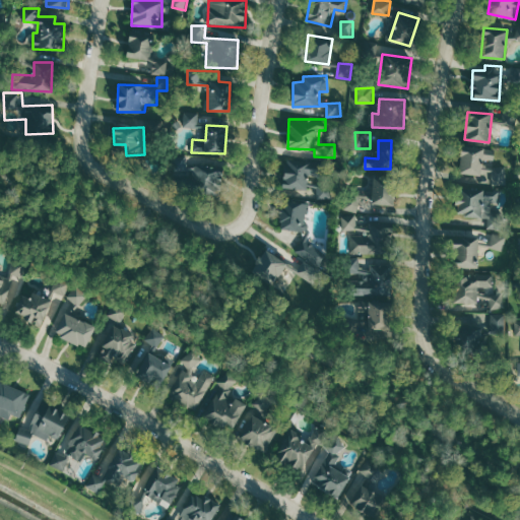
[(495,159),(496,147),(461,145),(460,174),(480,175),(481,159),(495,159)]
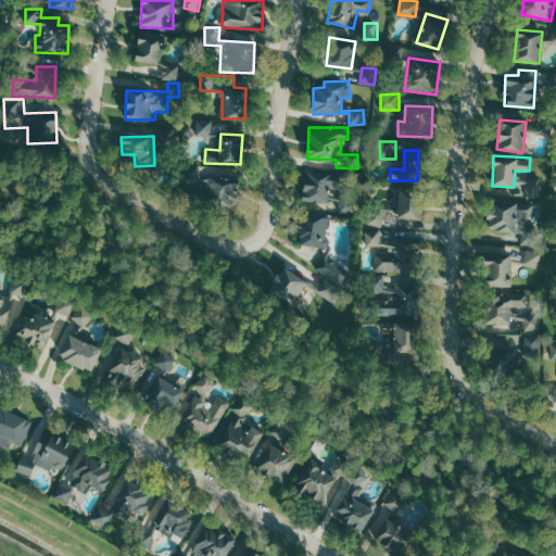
[(305,201),(329,201),(329,188),(340,187),(340,169),(304,171),(305,201)]
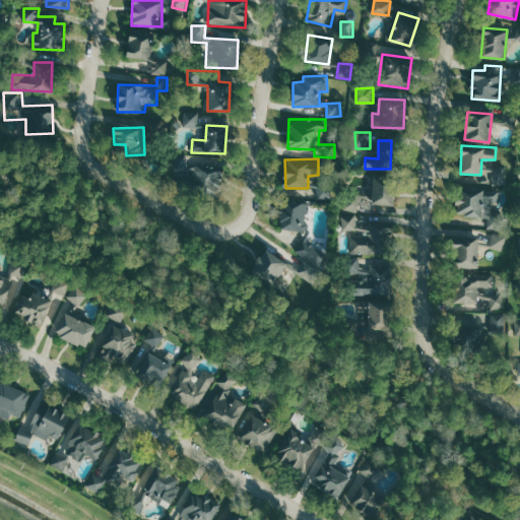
[(494,161),(482,160),(481,172),(493,173),(494,161)]
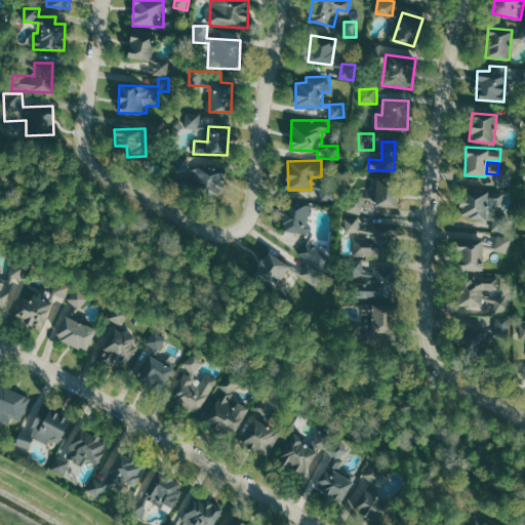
[(218,197),(227,172),(198,163),(190,188),(218,197)]
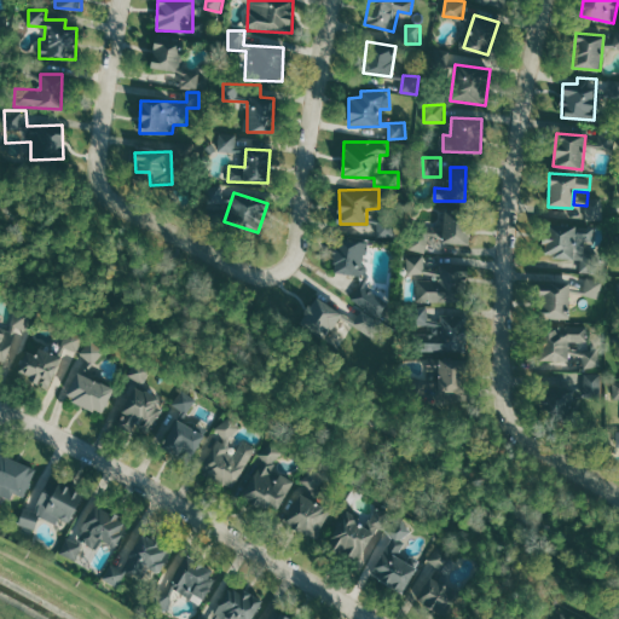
[(603,197),(586,198),(588,219),(605,218),(603,197)]
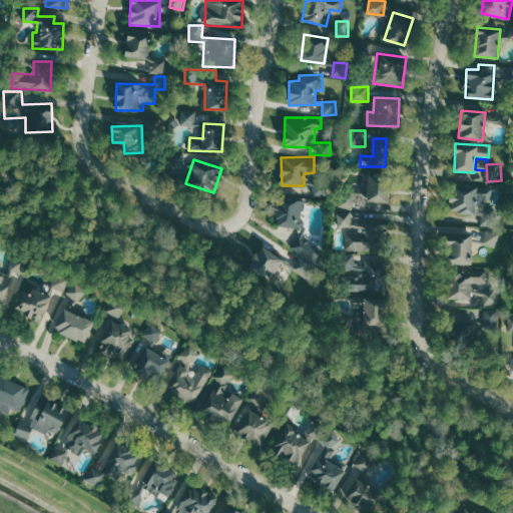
[(340,207),(366,207),(366,201),(389,202),(389,175),(368,174),(367,190),(341,189),(340,207)]
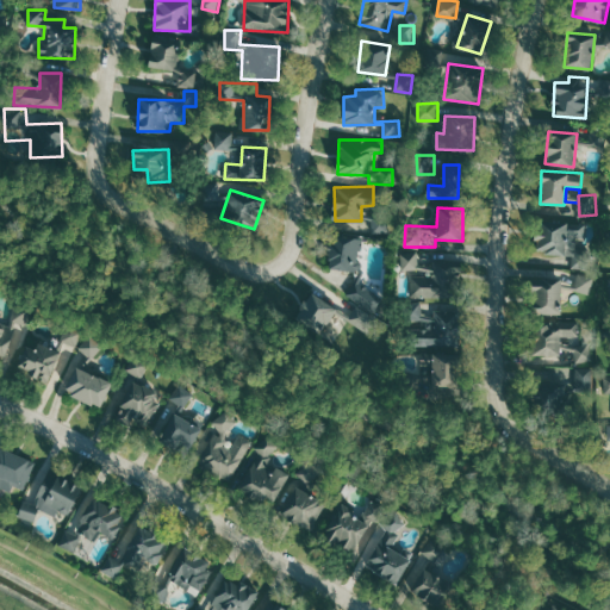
[(380,306),(381,294),(362,292),(366,261),(360,260),(362,237),(332,234),(329,267),(355,271),(352,303),(380,306)]
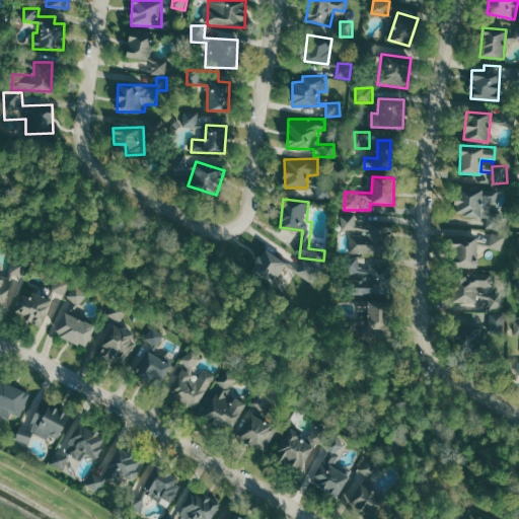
[(343,229),(356,229),(356,214),(342,214),(343,229)]
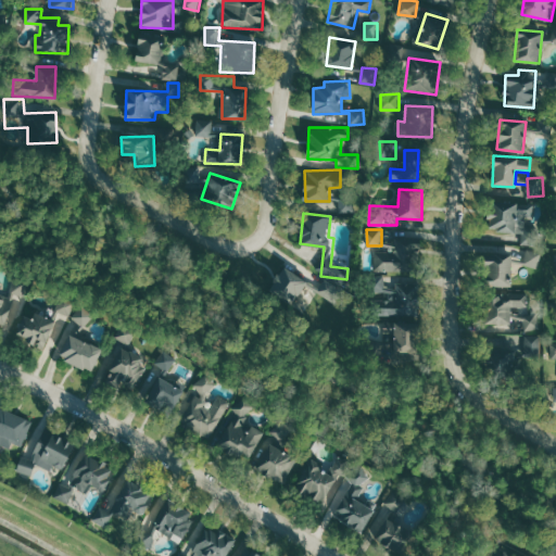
[(376,272),(413,270),(413,254),(421,254),(421,238),(397,238),(397,252),(375,252),(376,272)]
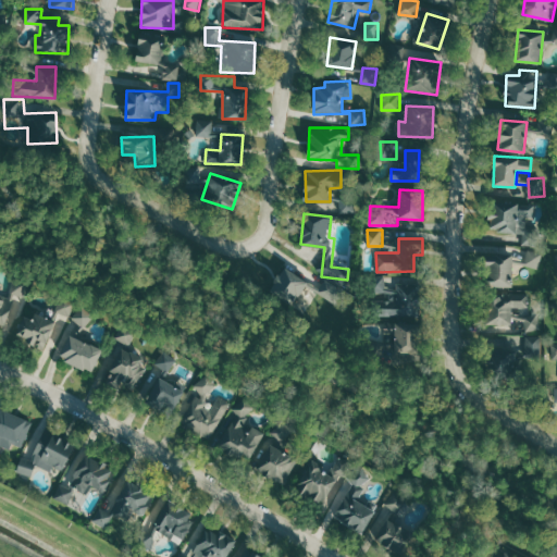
[(540,269),(544,254),(529,249),(524,265),(540,269)]
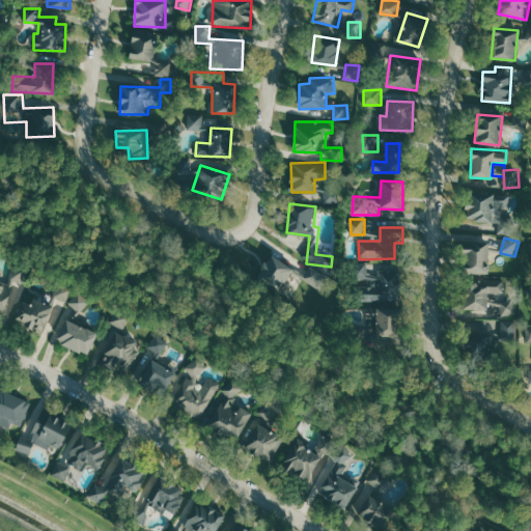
[(488,242),(463,242),(463,273),(488,274),(488,242)]
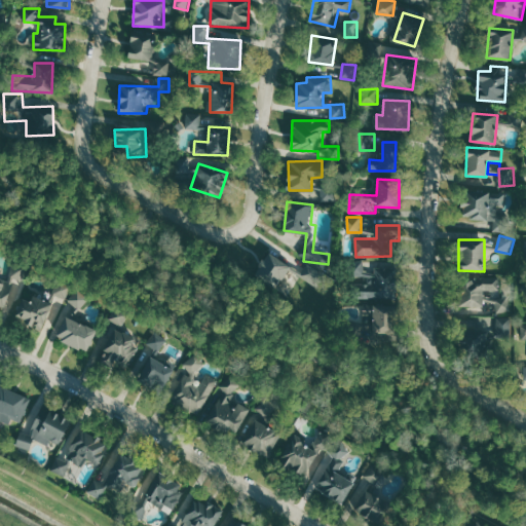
[(254,272),(275,288),(291,267),(269,251),(254,272)]
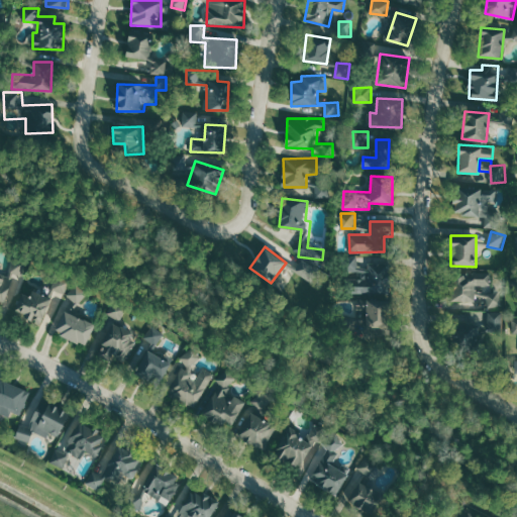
[(297,273),(309,278),(314,267),(301,261),(297,273)]
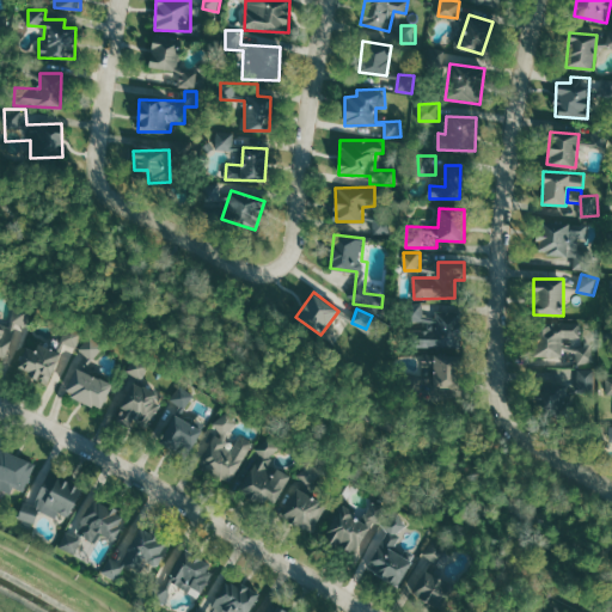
[(416,347),(459,347),(459,311),(435,311),(435,316),(416,316),(416,347)]
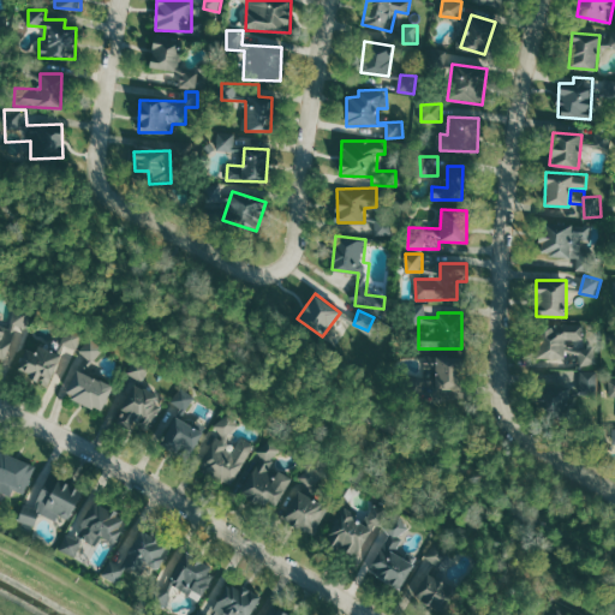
[(585,326),(537,326),(536,357),(580,357),(580,364),(596,365),(596,344),(585,344),(585,326)]
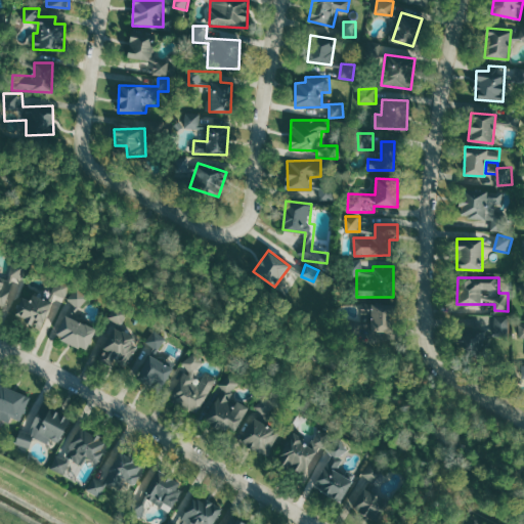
[(79,308),(89,297),(79,288),(69,299),(79,308)]
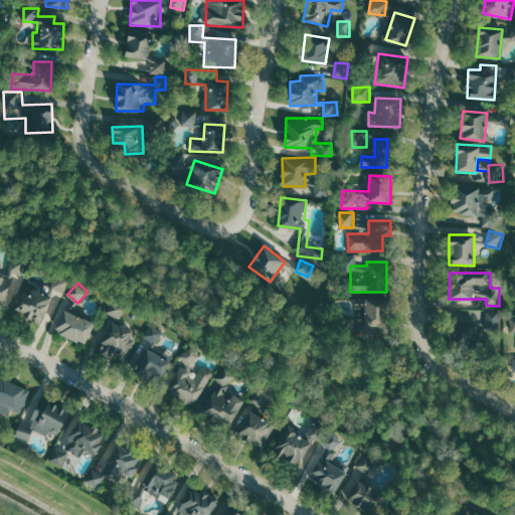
[(23,293),(16,313),(41,322),(51,296),(32,289),(30,296),(23,293)]
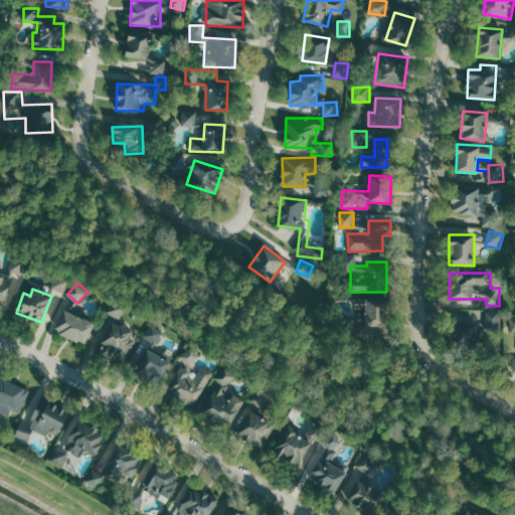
[(384,335),(382,298),(364,298),(364,302),(354,303),(355,317),(363,317),(364,336),(384,335)]
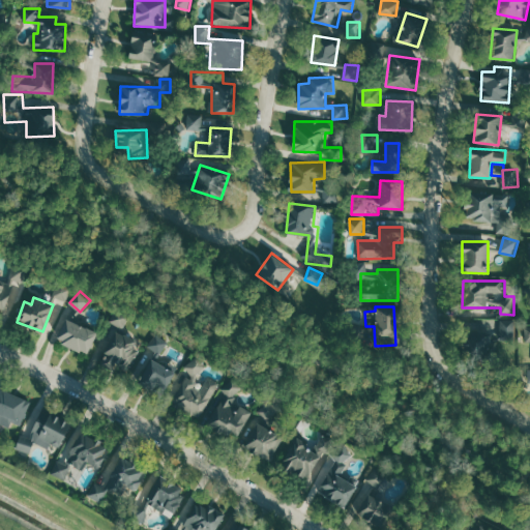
[(113,325),(127,327),(128,315),(114,313),(113,325)]
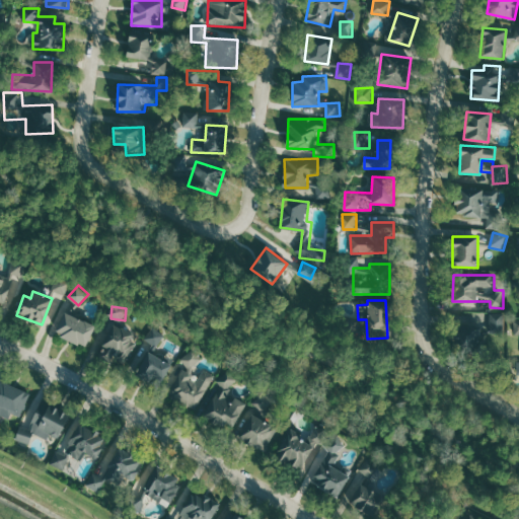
[(95,326),(64,310),(53,331),(85,347),(95,326)]
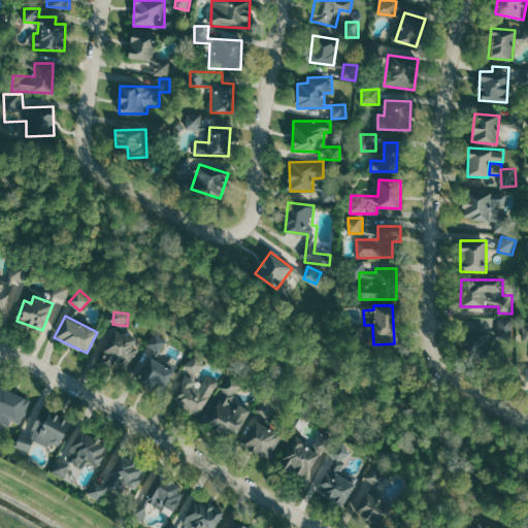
[(514,319),(499,318),(498,338),(514,338),(514,319)]
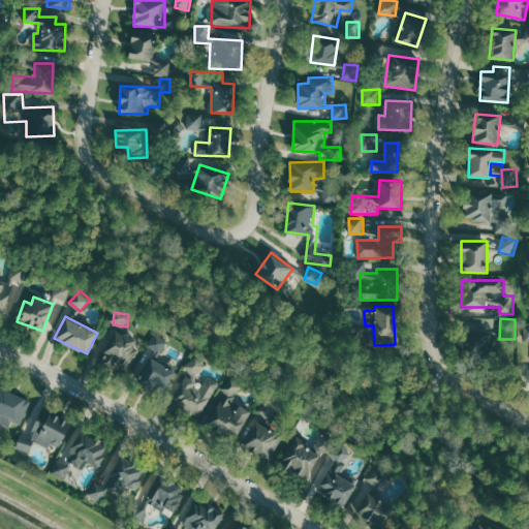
[(137,339),(118,331),(103,361),(129,372),(139,349),(133,347),(137,339)]
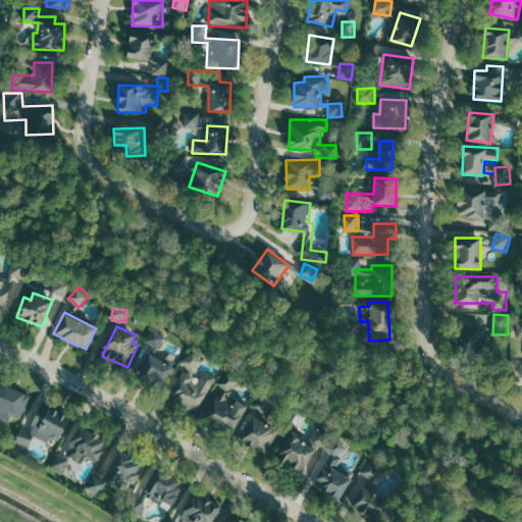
[(458,349),(483,348),(482,327),(457,328),(458,349)]
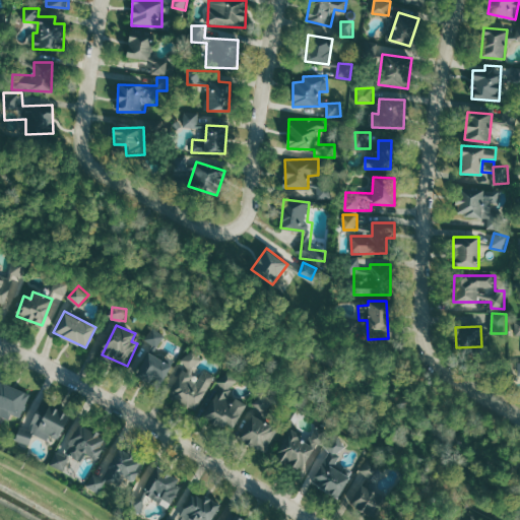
[(216,375),(204,369),(199,381),(192,377),(202,355),(189,348),(181,365),(186,367),(171,396),(198,410),(216,375)]
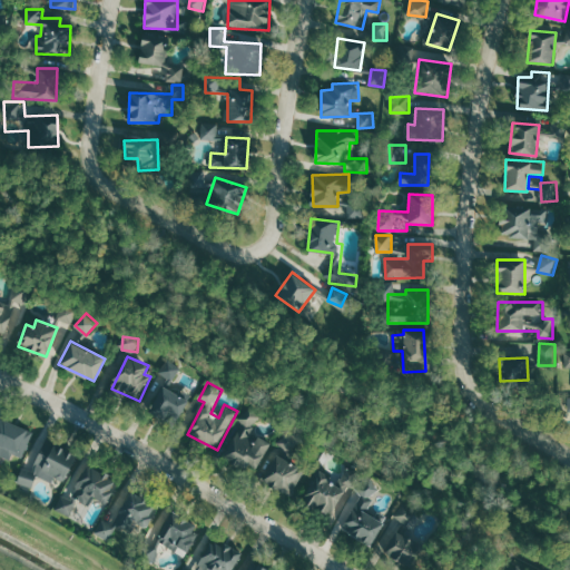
[(151,408),(178,420),(189,399),(163,386),(151,408)]
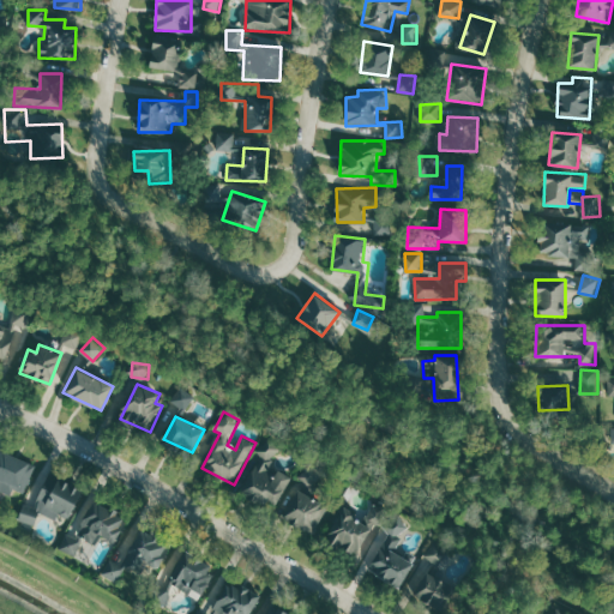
[(292,476),(271,467),(281,446),(266,439),(241,489),(277,506),(292,476)]
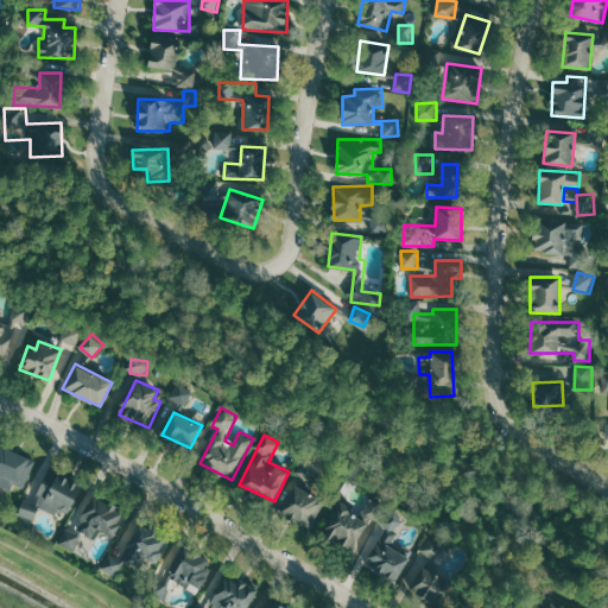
[(0,486),(12,489),(14,485),(26,488),(36,458),(0,447),(0,486)]
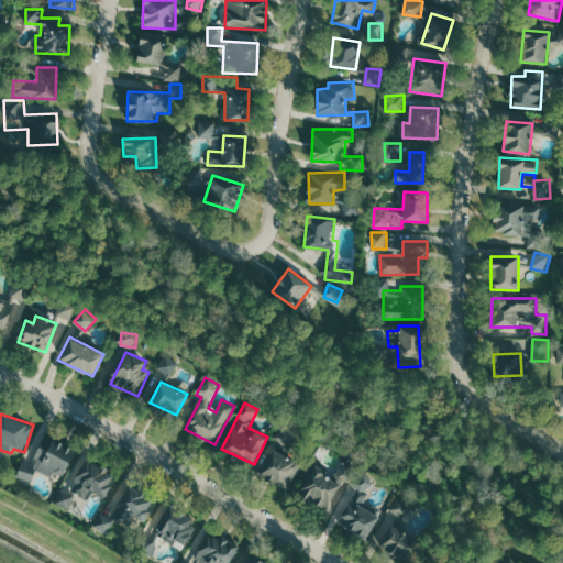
[(300,433),(283,424),(274,440),(291,449),(300,433)]
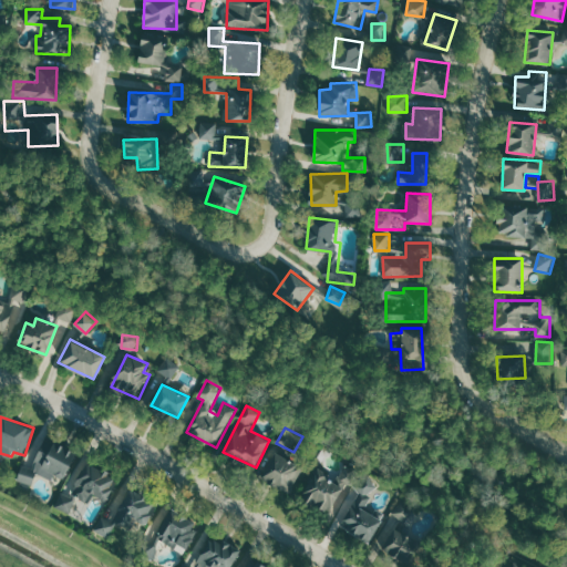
[(74,450),(44,439),(33,468),(22,464),(17,480),(32,485),(37,472),(63,482),(74,450)]
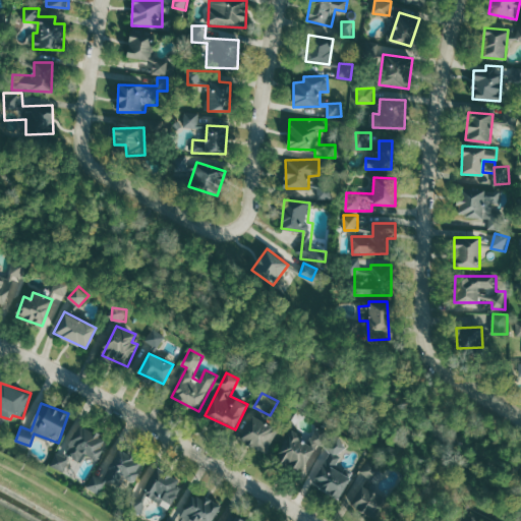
[(270,452),(279,426),(247,414),(237,441),(270,452)]
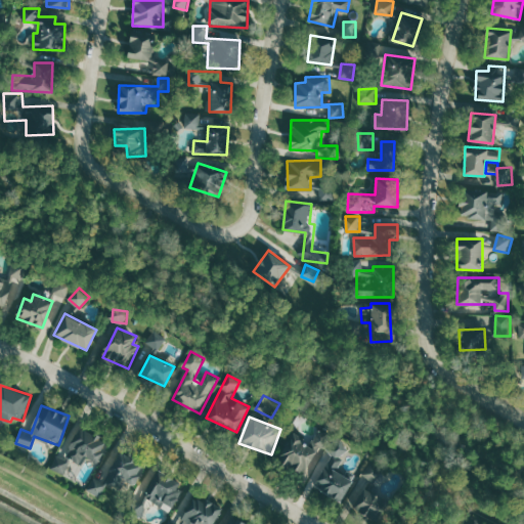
[(108,443),(78,427),(63,455),(80,464),(84,456),(97,464),(108,443)]
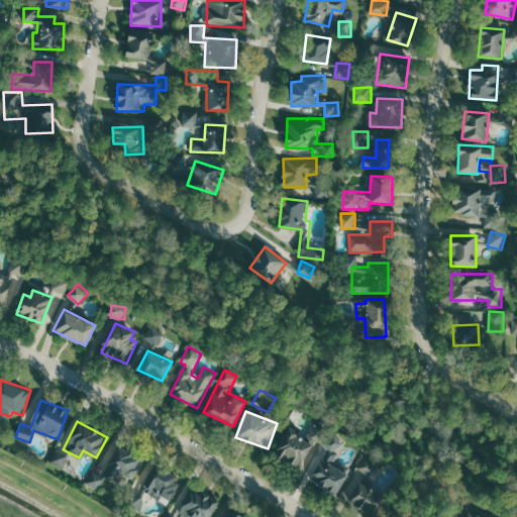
[(307,437),(288,426),(272,452),(299,470),(324,430),(315,424),(307,437)]
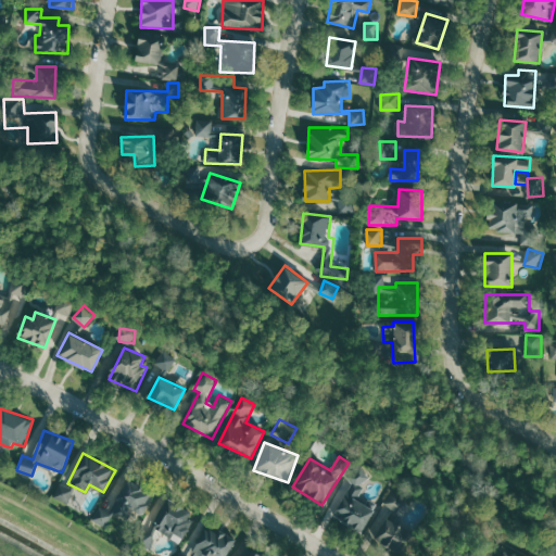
[(154,494),(123,476),(115,490),(121,493),(111,510),(101,505),(92,519),(109,529),(121,509),(133,517),(136,512),(142,516),(154,494)]
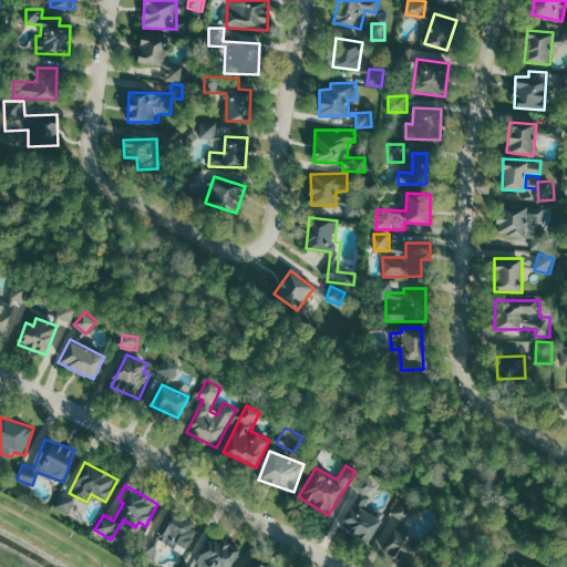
[(71,512),(75,498),(61,494),(57,507),(71,512)]
